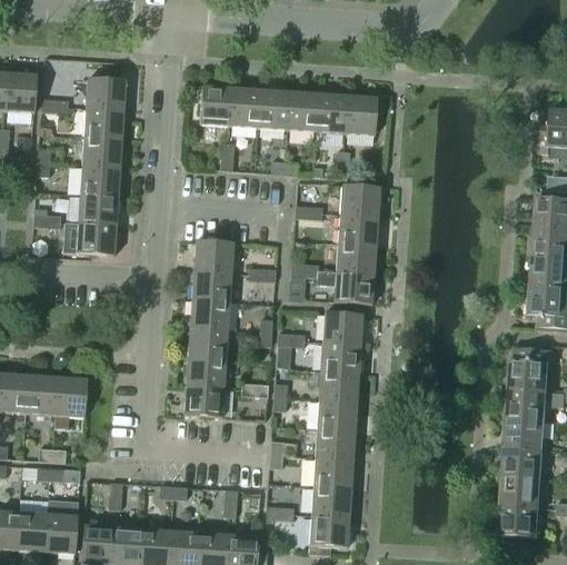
[(8,72),(6,111),(36,112),(38,75),(8,72)]
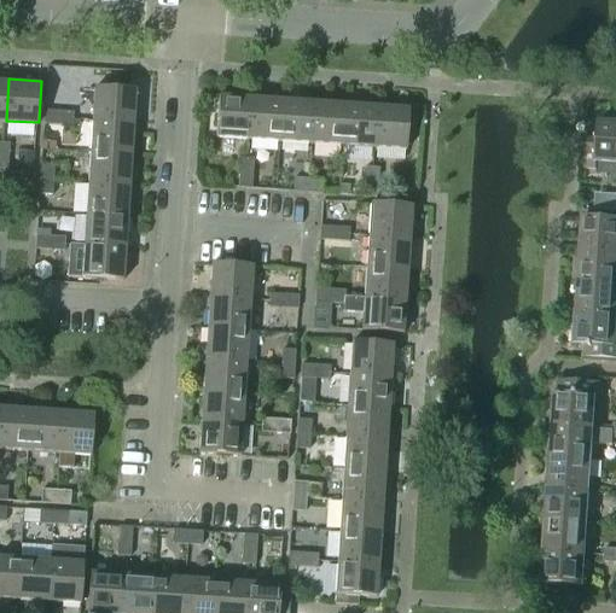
[(97,85),(94,117),(135,120),(138,87),(97,85)]
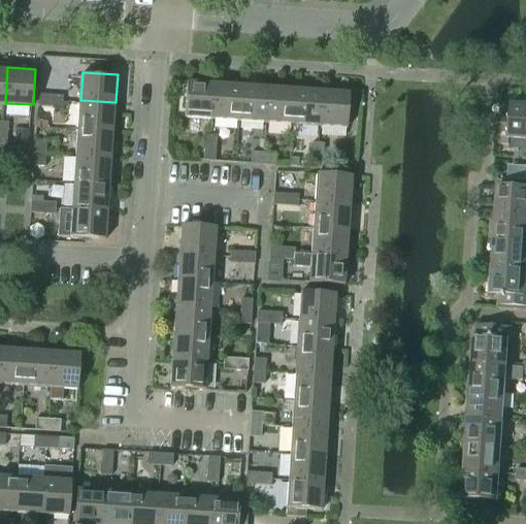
[(186,115),(214,117),(216,82),(189,79),(186,115)]
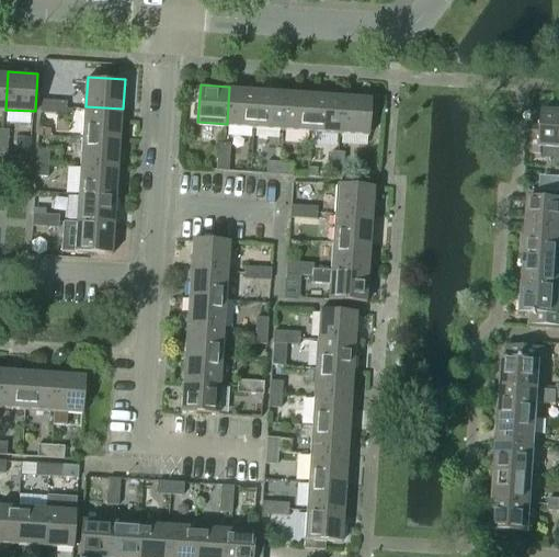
[(227,124),(255,126),(258,89),(229,87),(227,124)]
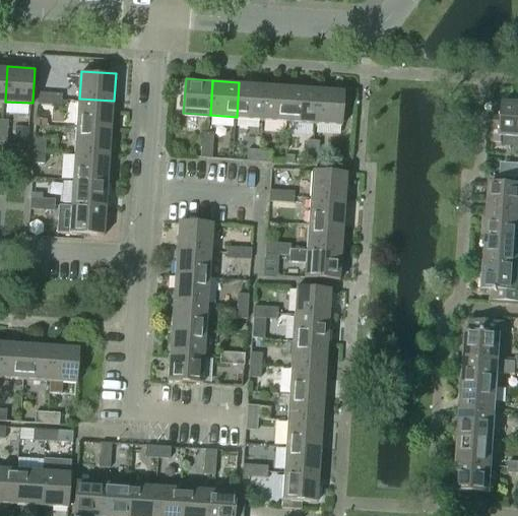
[(237,117),(263,119),(265,83),(239,82),(237,117)]
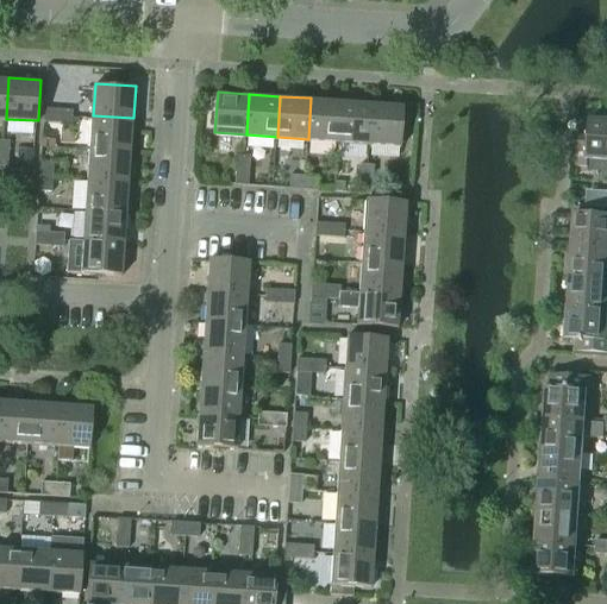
[(308,139),(339,140),(342,100),(311,98),(308,139)]
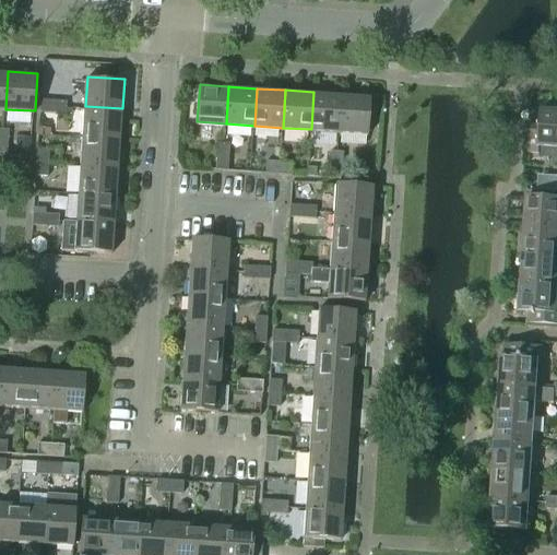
[(311,129),(340,131),(342,94),(313,92),(311,129)]
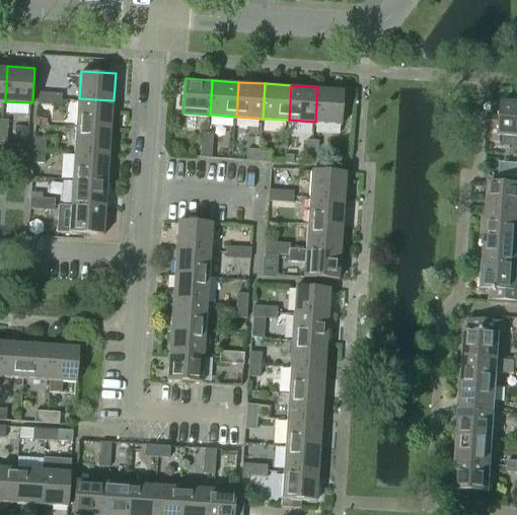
[(317,87),(315,122),(343,124),(345,89),(317,87)]
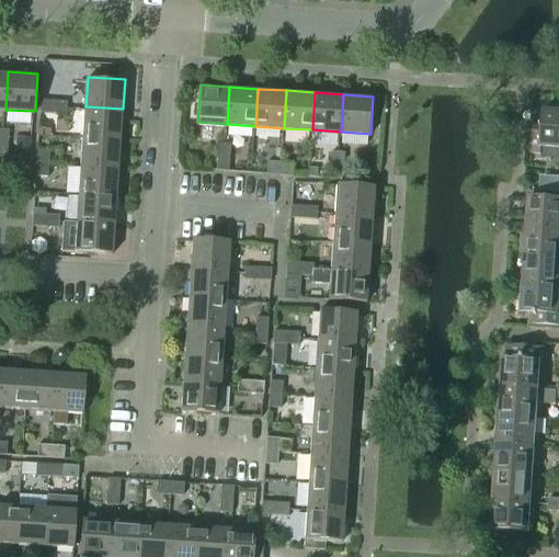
[(42,110),(55,111),(56,99),(43,98),(42,110)]
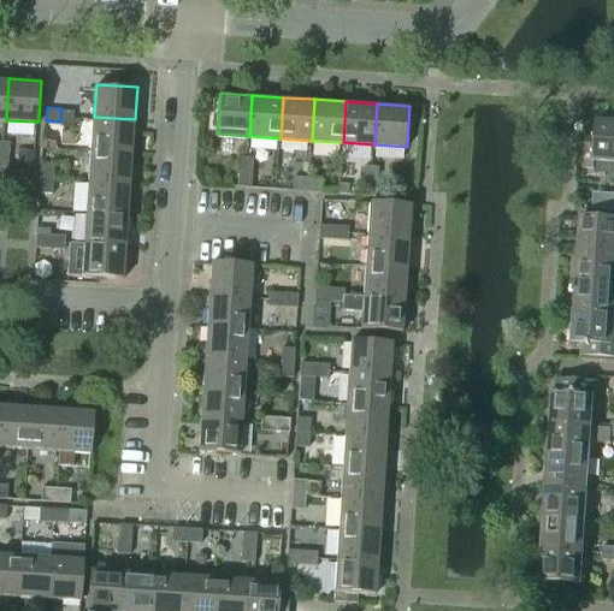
[(62,108),(60,122),(75,123),(76,108),(62,108)]
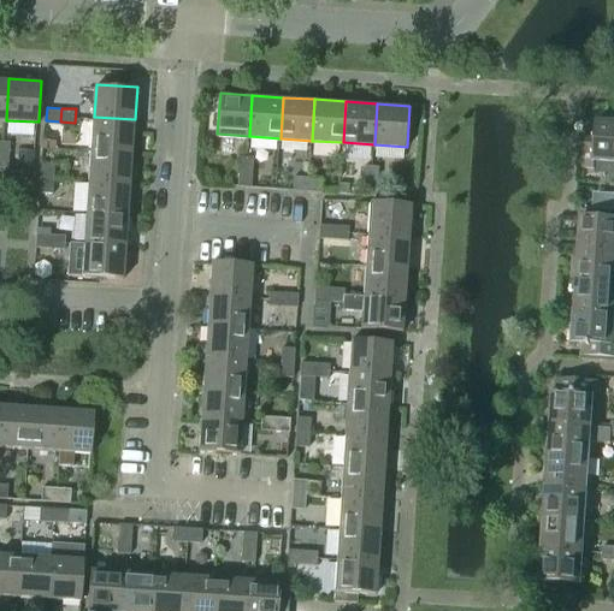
[(94,117),(92,148),(133,150),(135,119),(94,117)]
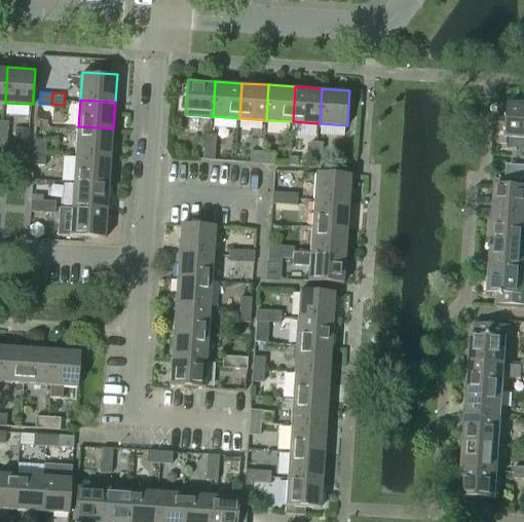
[(510,136),(523,137),(523,101),(511,101),(511,104),(501,103),(498,141),(509,142),(510,136)]
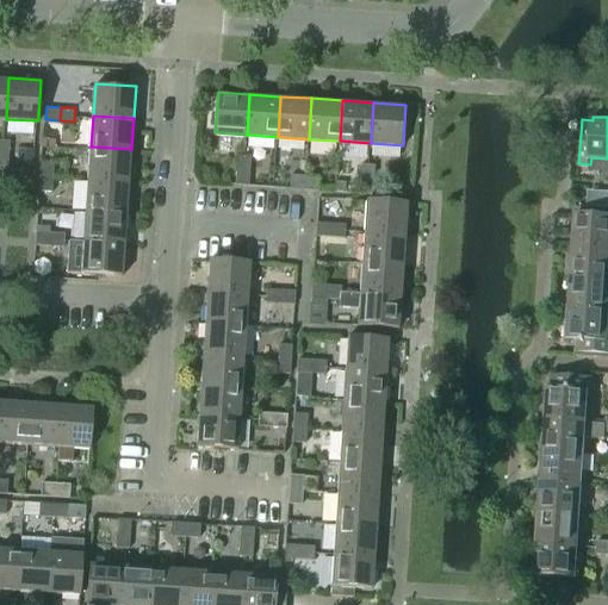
[(0,137),(0,151),(11,153),(11,138),(0,137)]
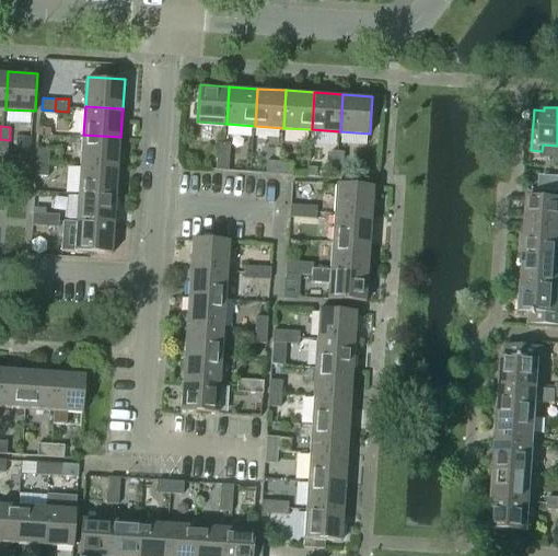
[(83,135),(81,163),(119,165),(120,137),(83,135)]
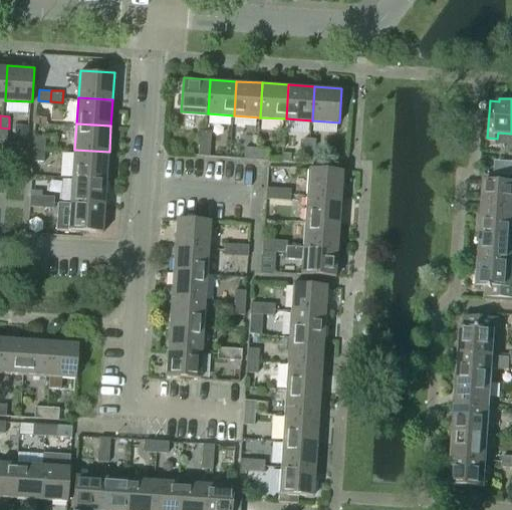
[(9,129),(0,128),(0,140),(8,141),(9,129)]
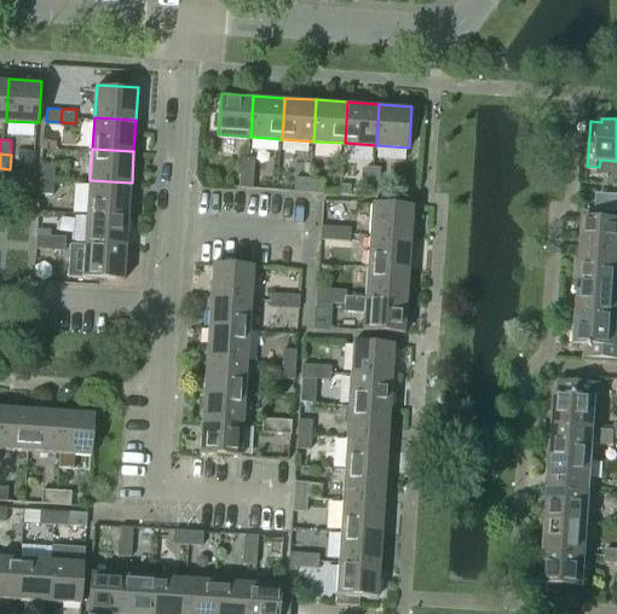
[(44,154),(42,177),(56,178),(57,163),(51,163),(52,154),(44,154)]
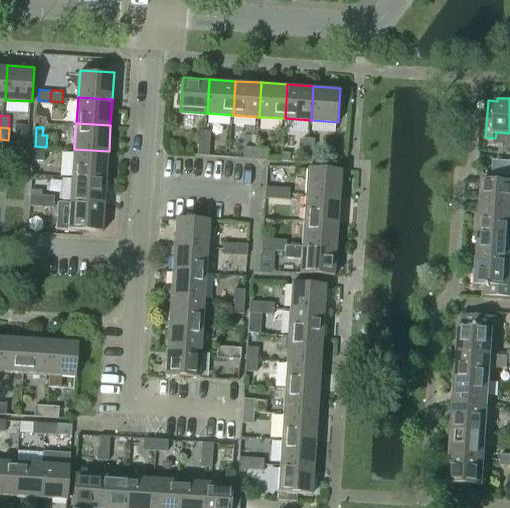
[(201,129),(200,141),(211,141),(212,129),(201,129)]
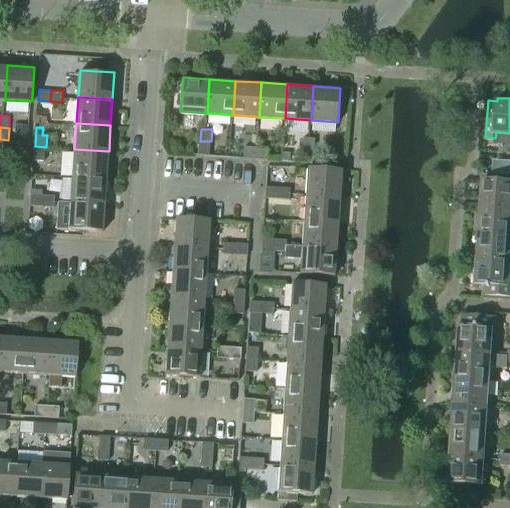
[(304,136),(304,148),(315,148),(316,136),(304,136)]
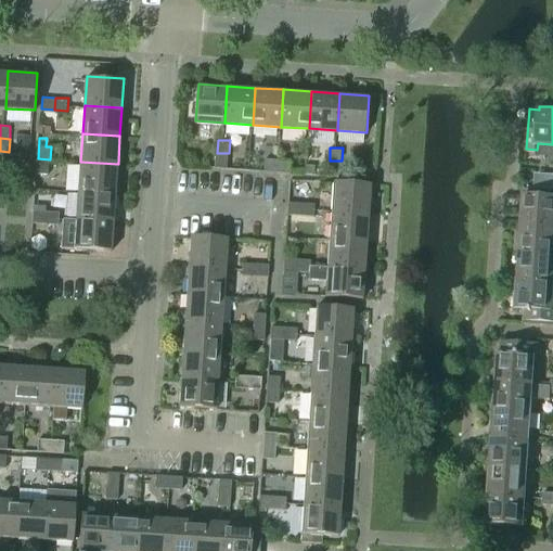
[(229,153),(217,153),(216,166),(228,166),(229,153)]
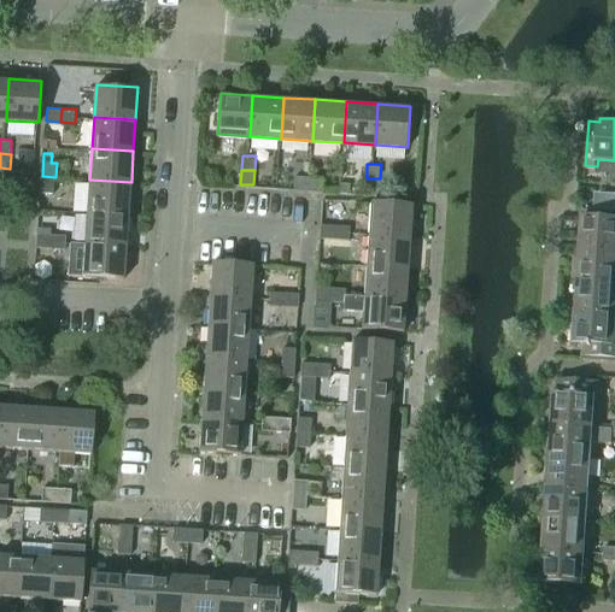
[(296,188),(309,188),(310,175),(296,174),(296,188)]
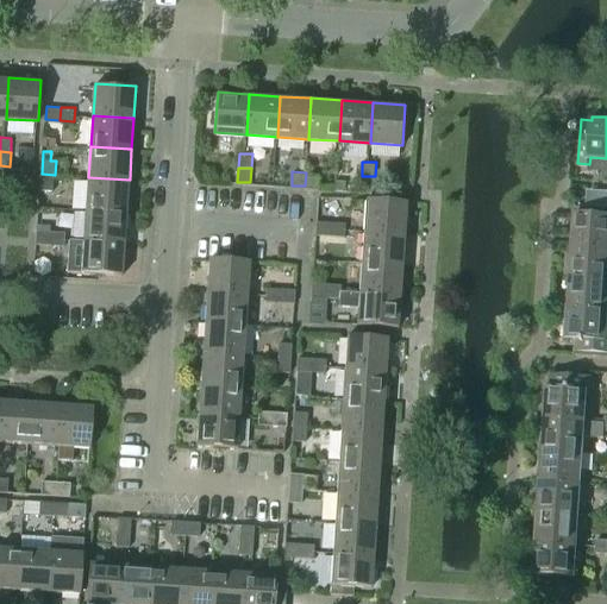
[(306,172),(305,186),(319,187),(320,174),(306,172)]
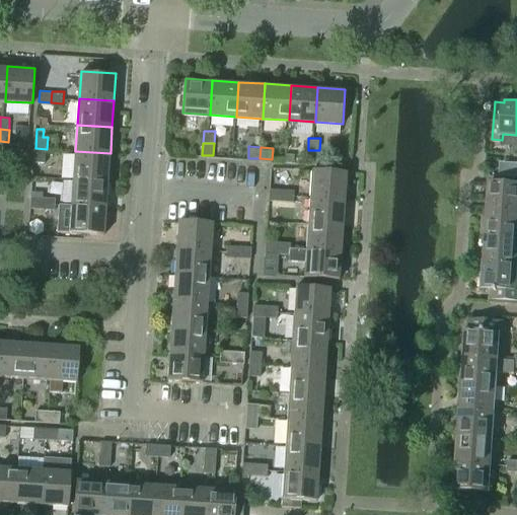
[(47,149),(35,148),(34,160),(46,161),(47,149)]
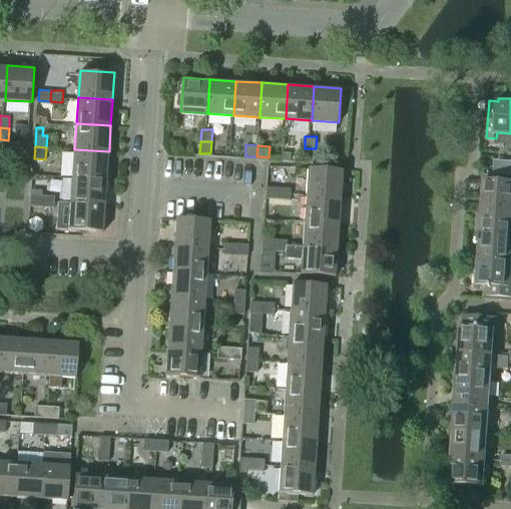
[(316,148),(305,148),(304,160),(315,160),(316,148)]
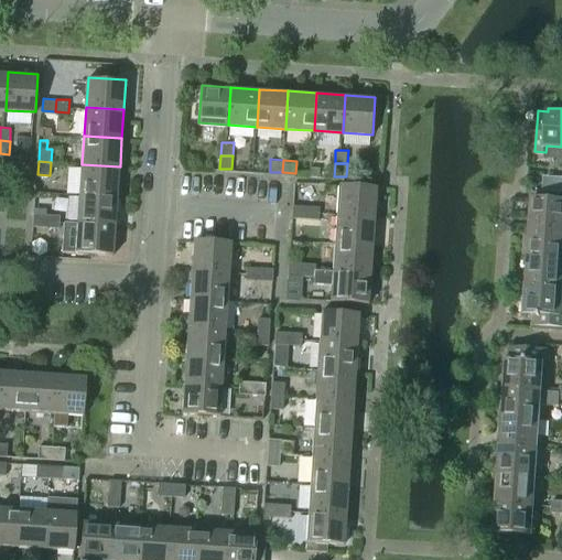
[(82,164),(80,193),(118,195),(120,167),(82,164)]
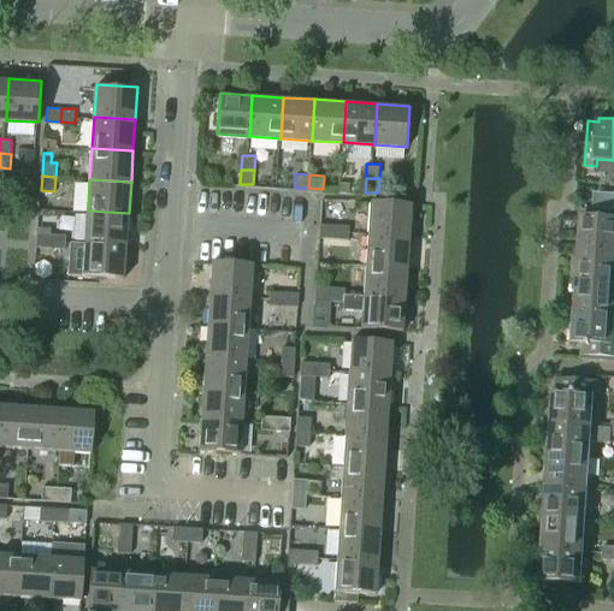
[(371,200),(370,232),(411,235),(413,202),(371,200)]
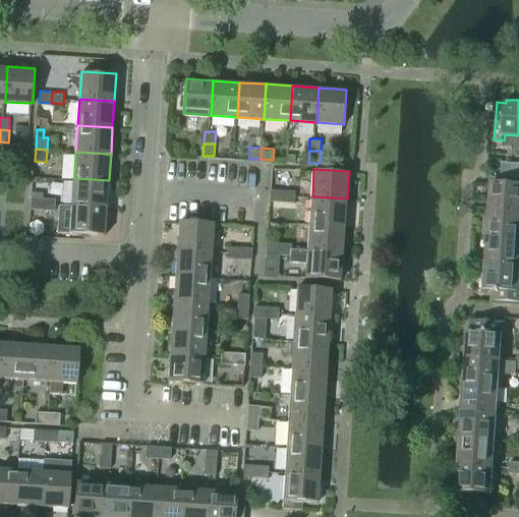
[(74,178),(72,205),(107,207),(109,180),(74,178)]
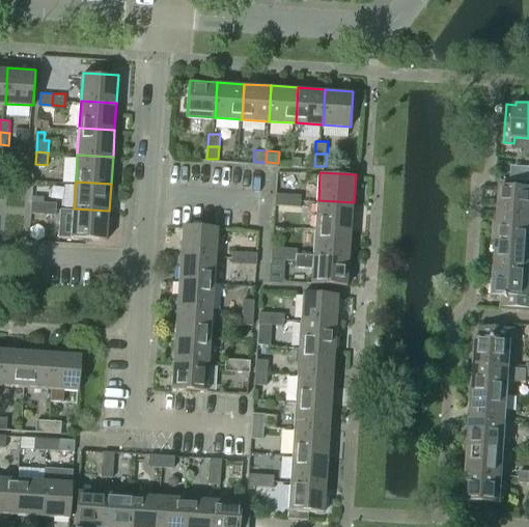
[(528,186),(502,184),(500,212),(528,213),(528,186)]
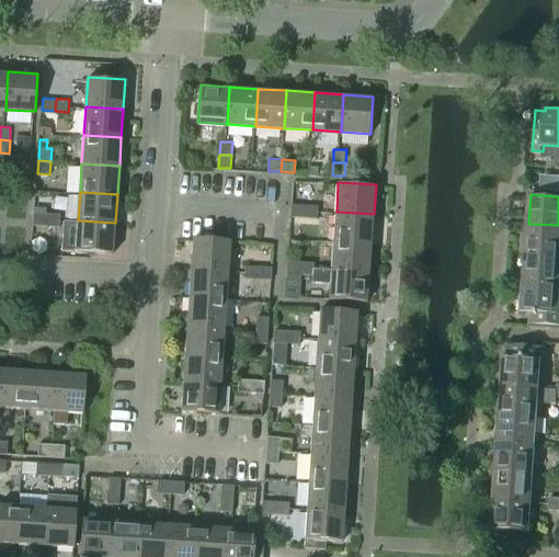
[(292,215),(305,216),(306,203),(293,203),(292,215)]
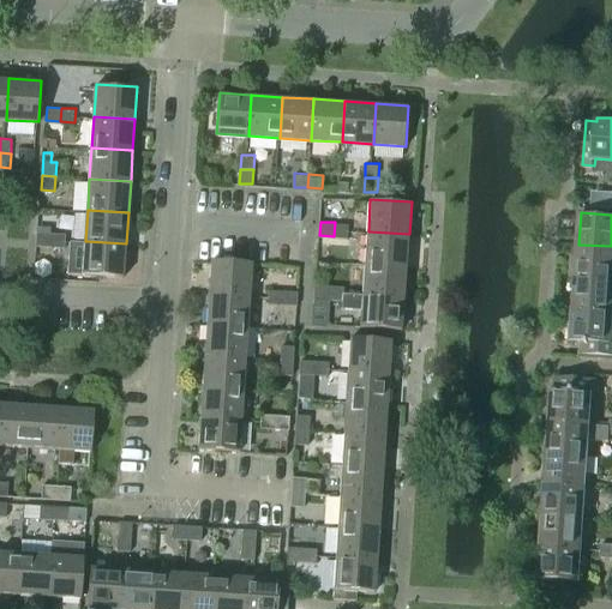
[(335,222),(334,236),(348,236),(349,223),(335,222)]
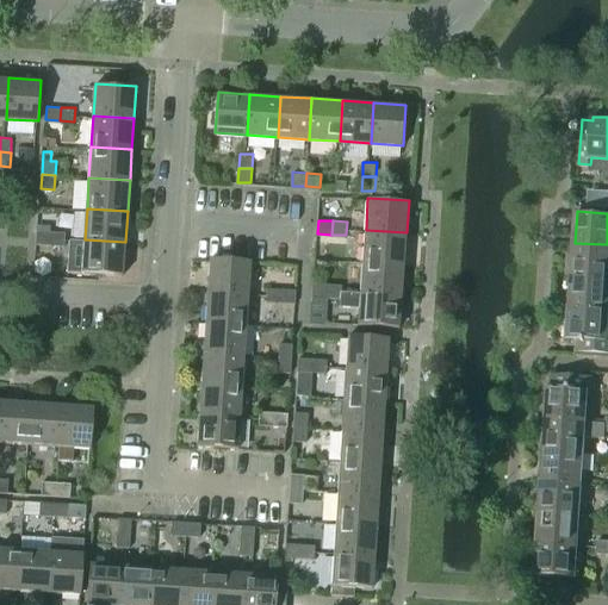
[(37,243),(51,243),(53,230),(38,230),(37,243)]
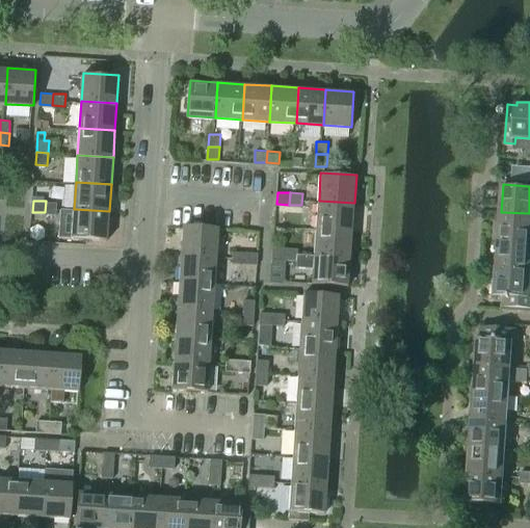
[(46,201),(45,212),(57,213),(58,202),(46,201)]
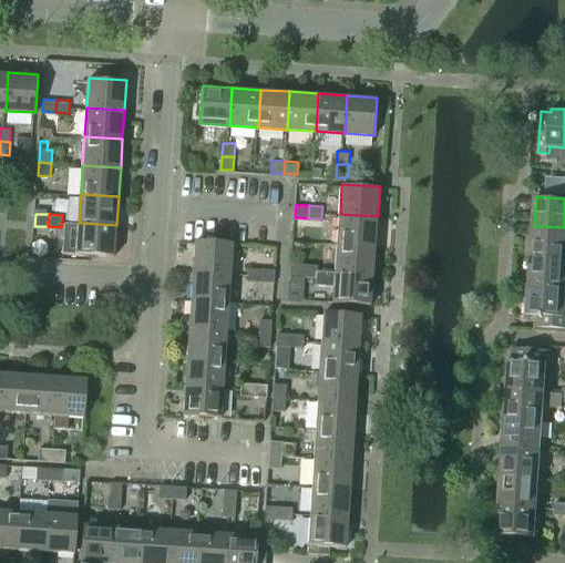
[(340,214),(338,243),(376,245),(378,216),(340,214)]
